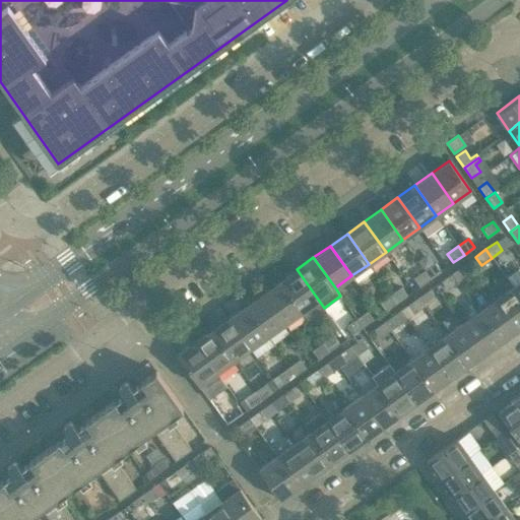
[(441,271),(435,262),(425,270),(431,278),(441,271)]
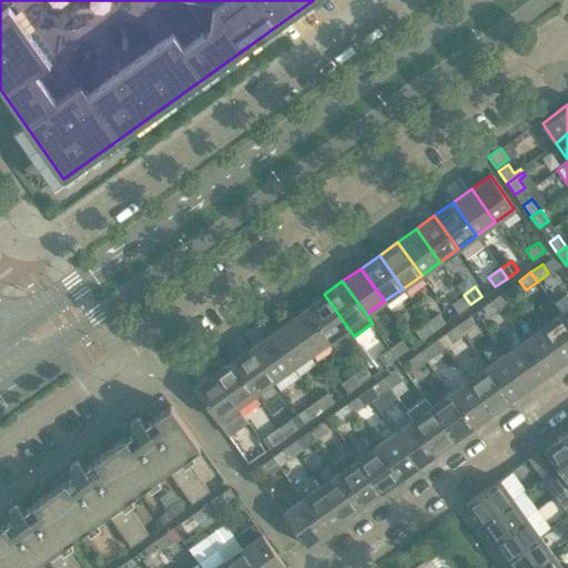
[(511,300),(505,290),(494,298),(500,307),(511,300)]
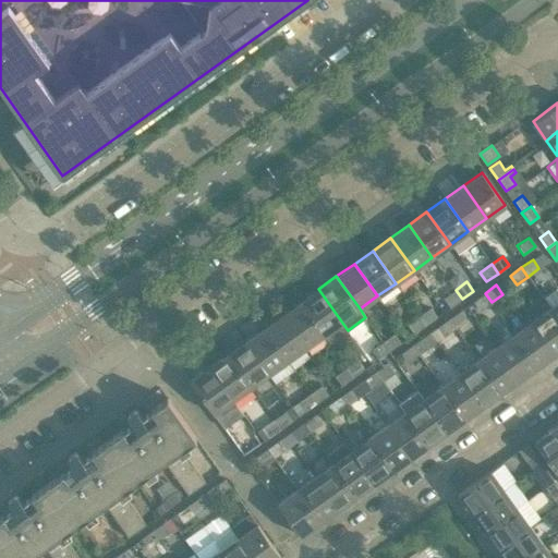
[(348,330),(318,289),(300,302),(323,335),(329,343),(348,330)]
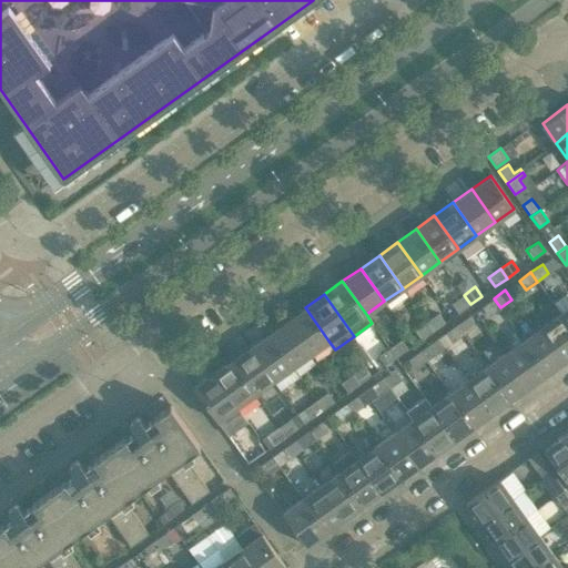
[(470,304),(464,295),(452,303),(458,313),(470,304)]
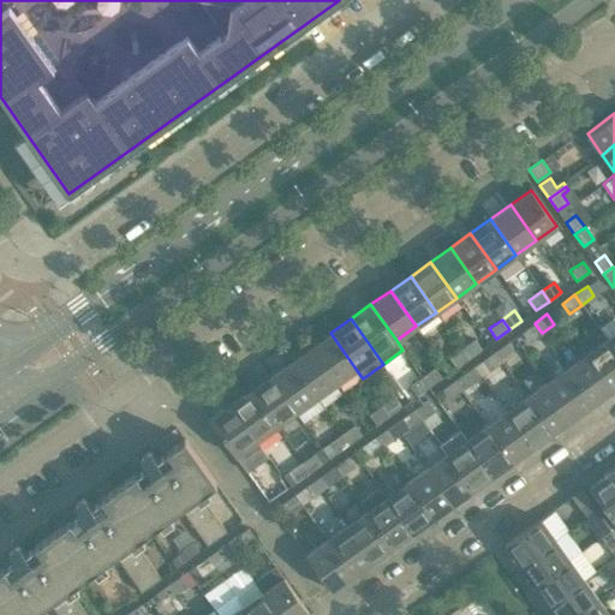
[(542,333),(535,323),(521,332),(529,342),(542,333)]
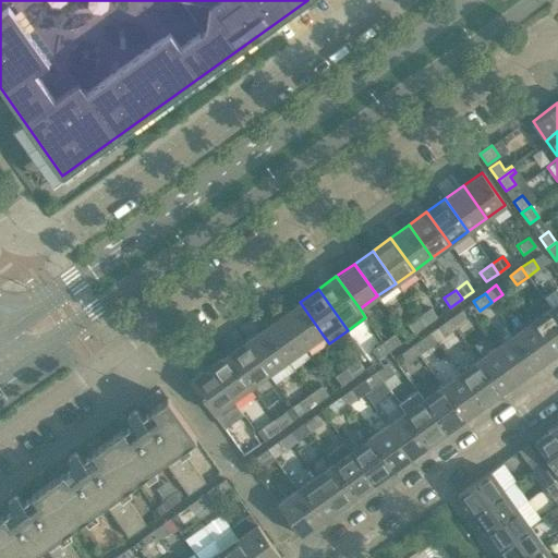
[(323,335),(300,302),(281,315),(305,348),(323,335)]
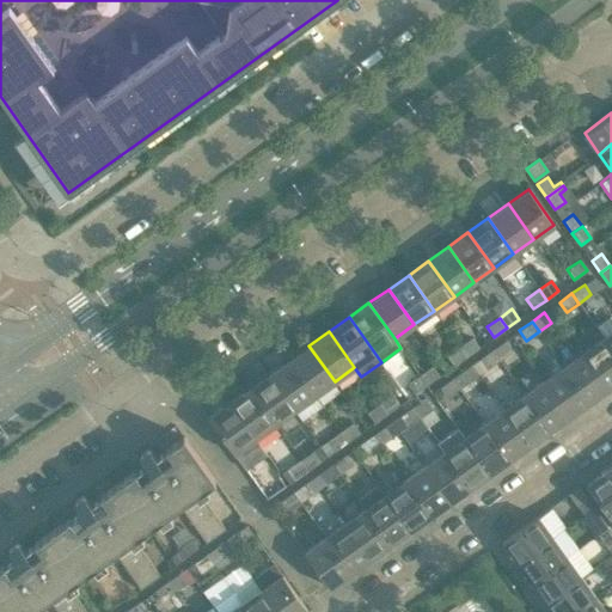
[(479,348),(472,337),(459,347),(466,356),(479,348)]
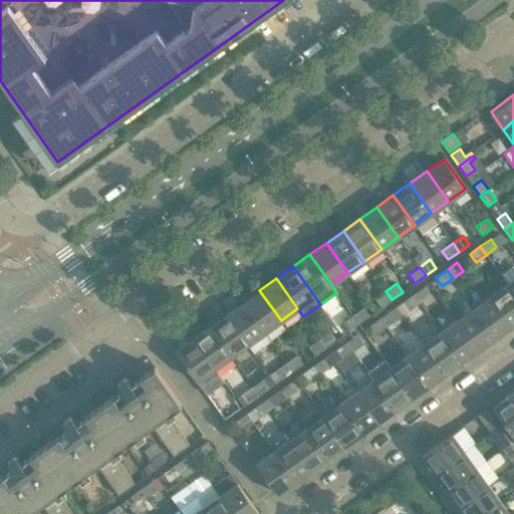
[(513,323),(513,293),(507,284),(490,295),(512,325),(513,323)]
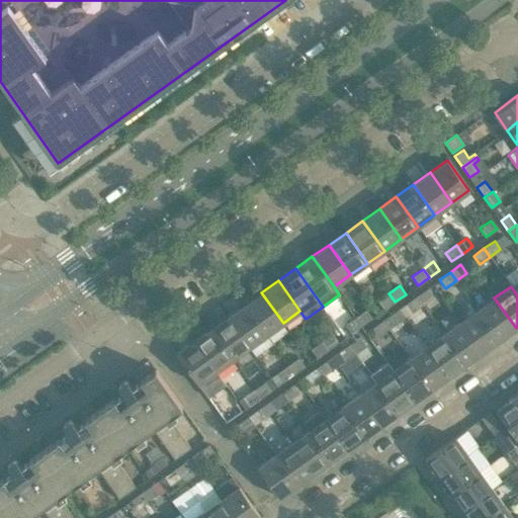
[(433,297),(427,288),(417,296),(423,305),(433,297)]
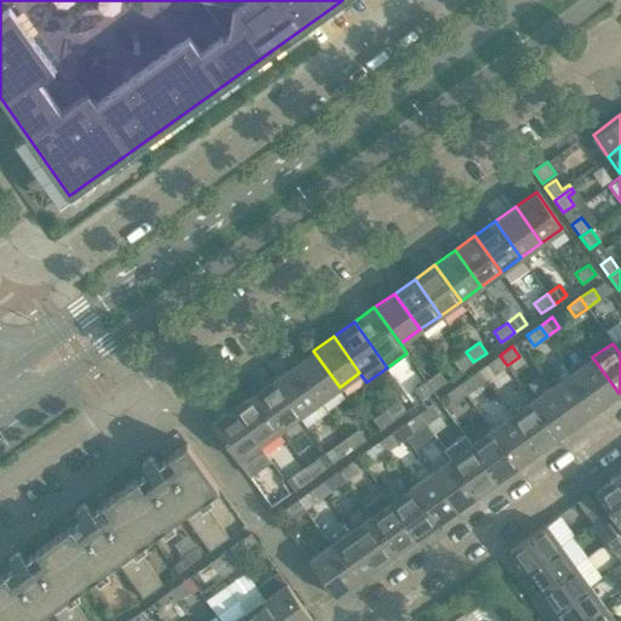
[(340,387),(313,351),(294,365),(319,402),(340,387)]
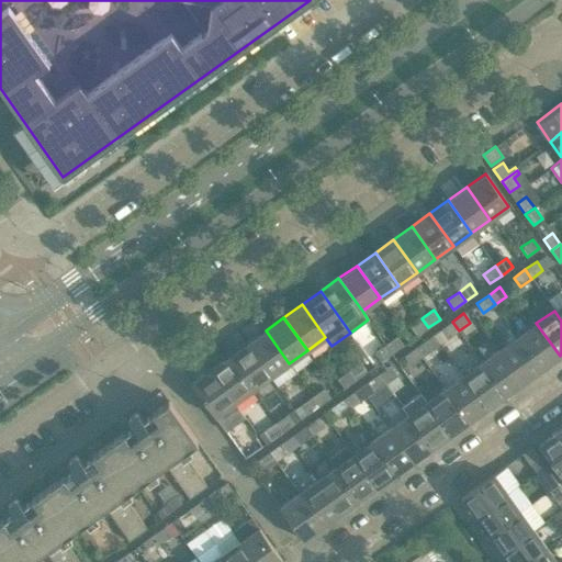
[(428,327),(422,318),(411,326),(417,336),(428,327)]
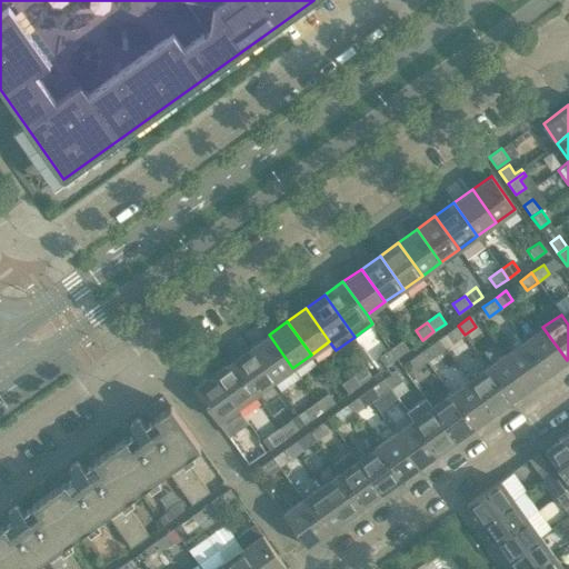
[(465,335),(458,326),(446,333),(452,342),(465,335)]
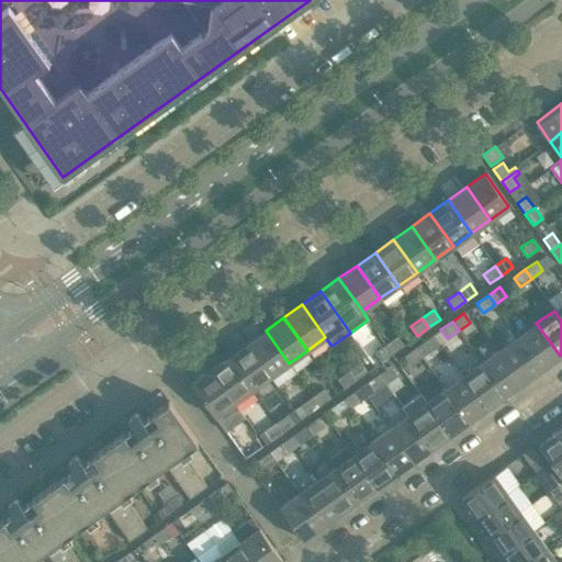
[(560,356),(536,323),(518,336),(541,369),(560,356)]
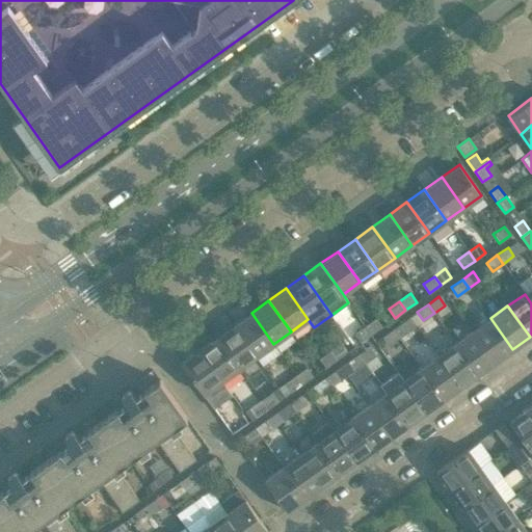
[(273,344),(251,313),(234,325),(257,356),(273,344)]
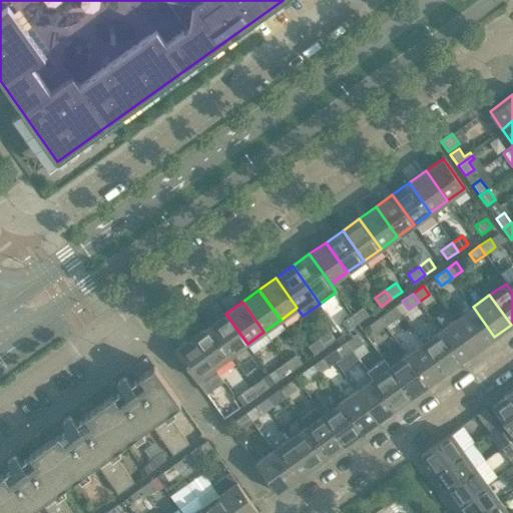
[(369,315),(363,307),(352,314),(358,323),(369,315)]
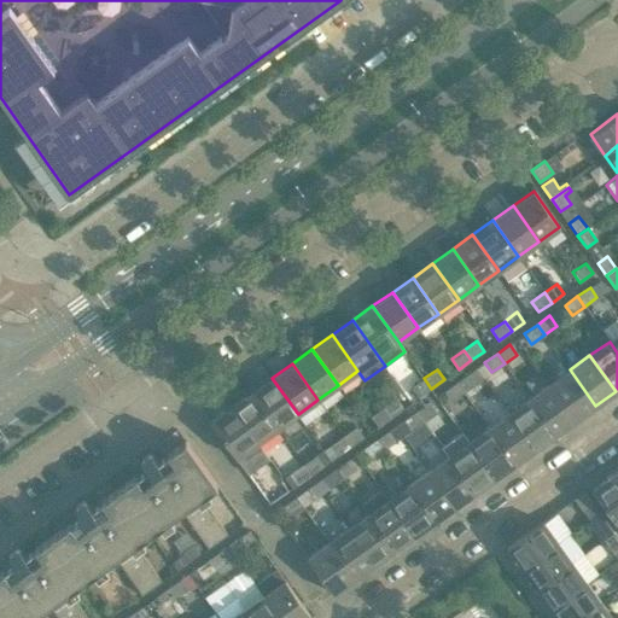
[(595,406),(570,369),(549,384),(575,420),(595,406)]
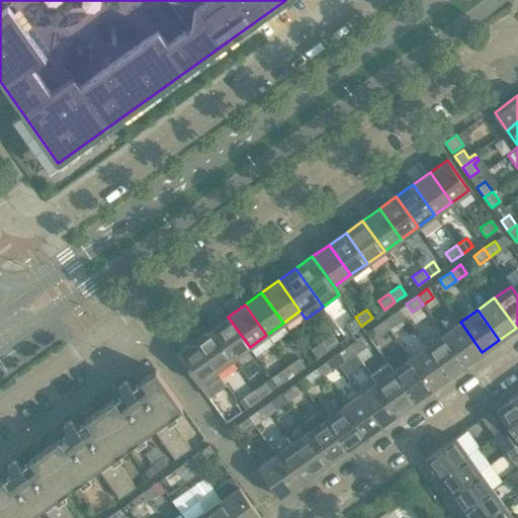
[(400,321),(394,313),(382,320),(389,329),(400,321)]
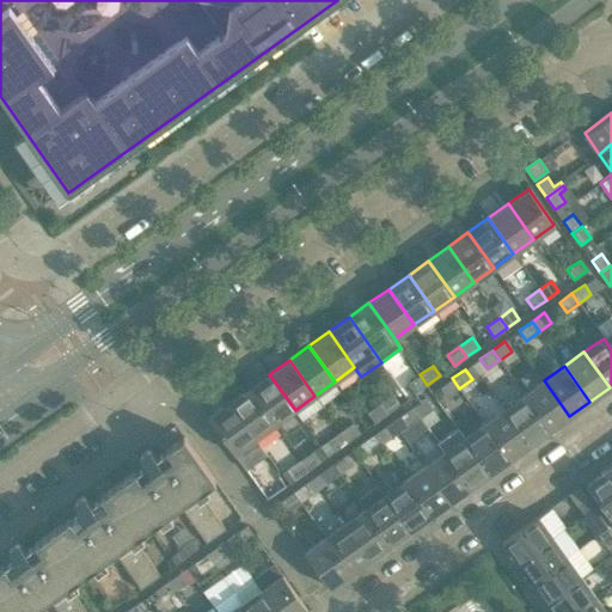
[(295,410),(269,374),(250,389),(275,424),(295,410)]
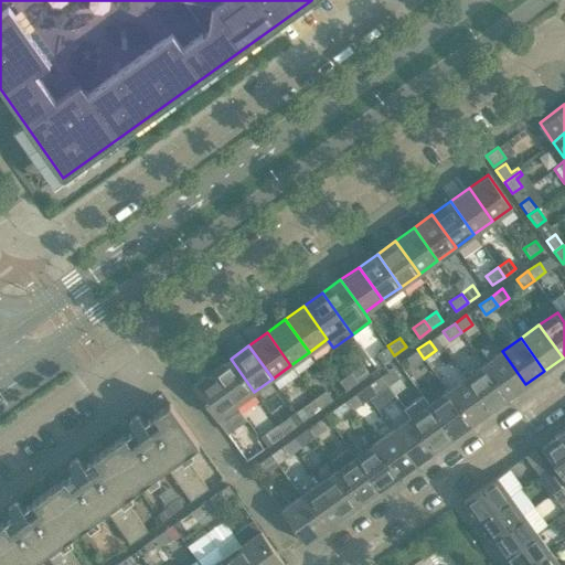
[(394,355),(387,345),(376,354),(383,363),(394,355)]
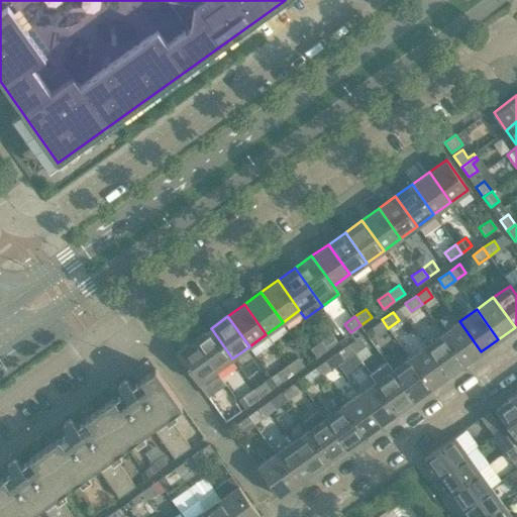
[(388,328),(382,319),(372,327),(378,335),(388,328)]
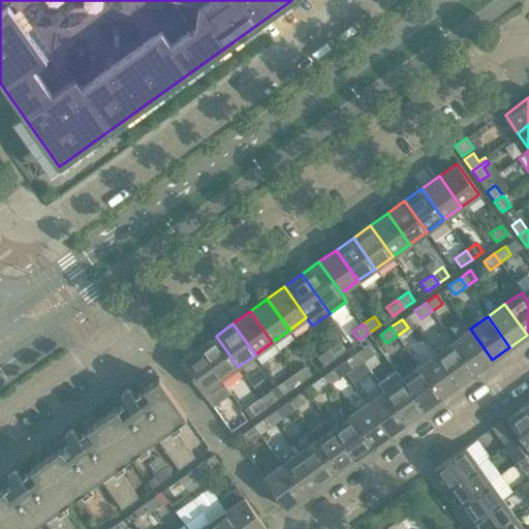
[(492,360),(470,329),(453,341),(475,372),(492,360)]
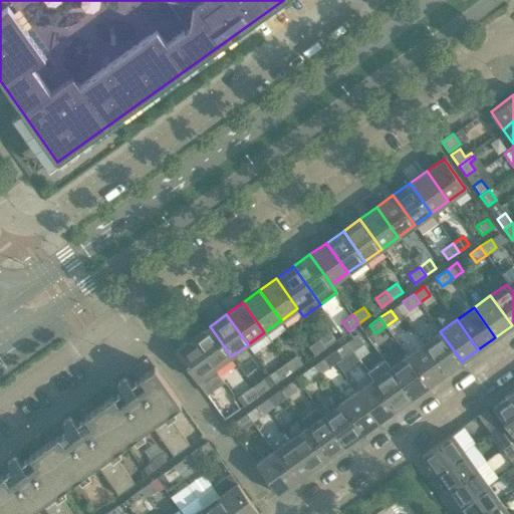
[(231,356),(210,326),(193,338),(214,368),(231,356)]
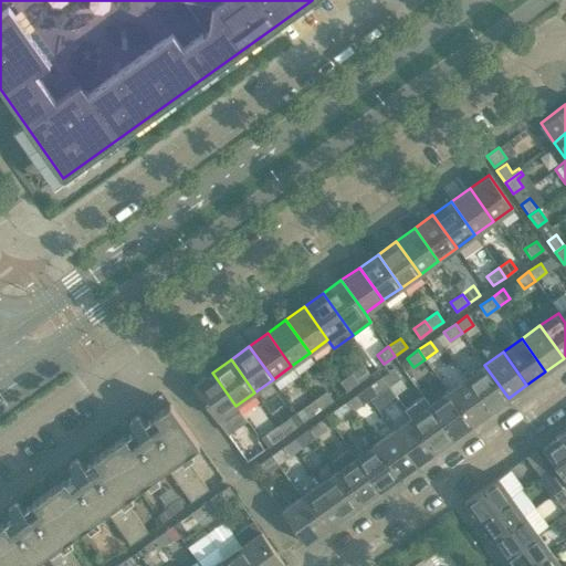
[(369,374),(363,365),(352,373),(358,383),(369,374)]
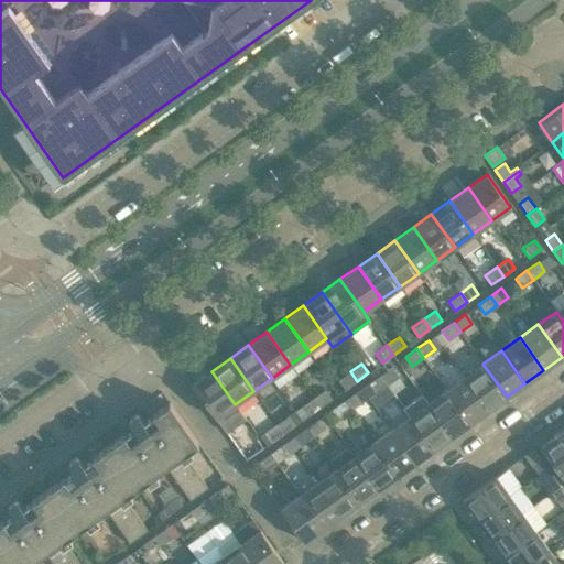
[(507,397),(483,364),(465,377),(488,410),(507,397)]
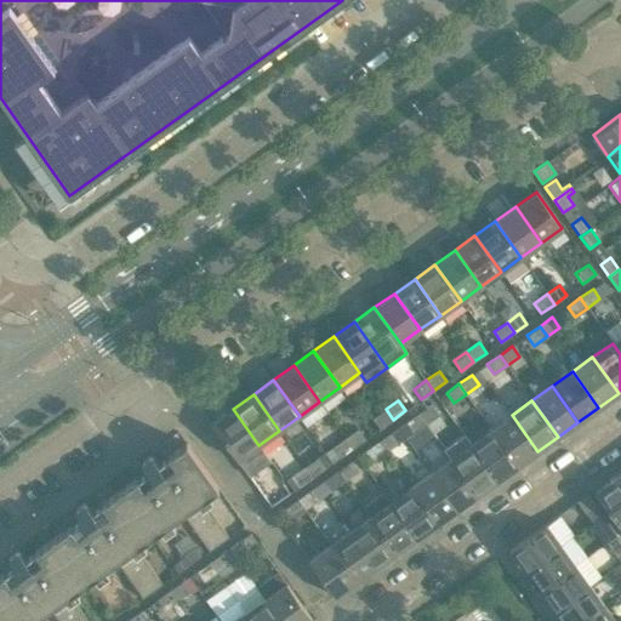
[(439,414),(431,404),(419,412),(426,423),(439,414)]
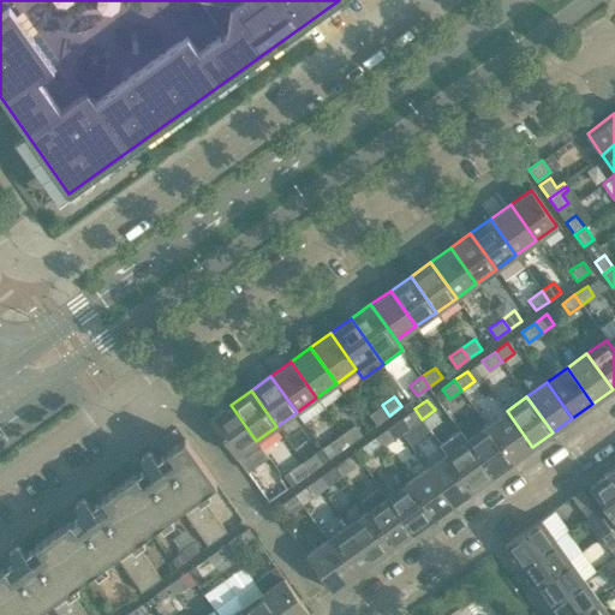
[(256,441),(231,405),(210,419),(236,455),(256,441)]
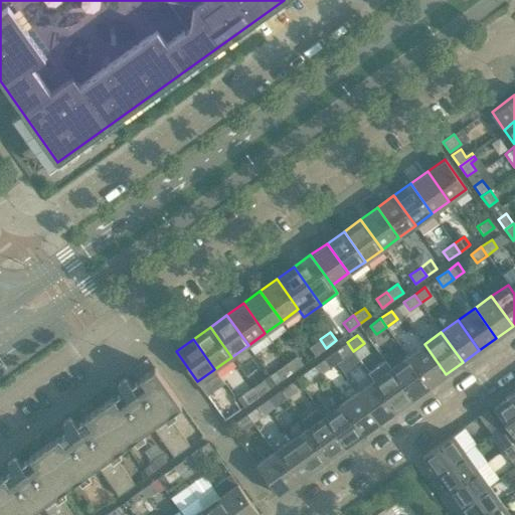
[(326,348),(320,339),(309,347),(315,355),(326,348)]
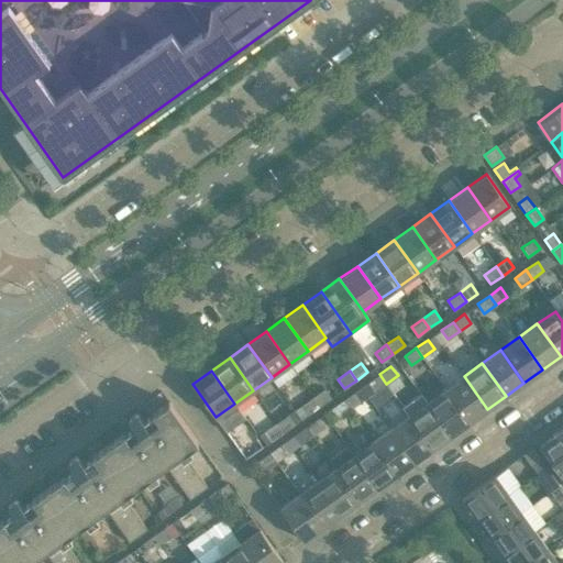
[(386,384),(379,374),(368,383),(375,392),(386,384)]
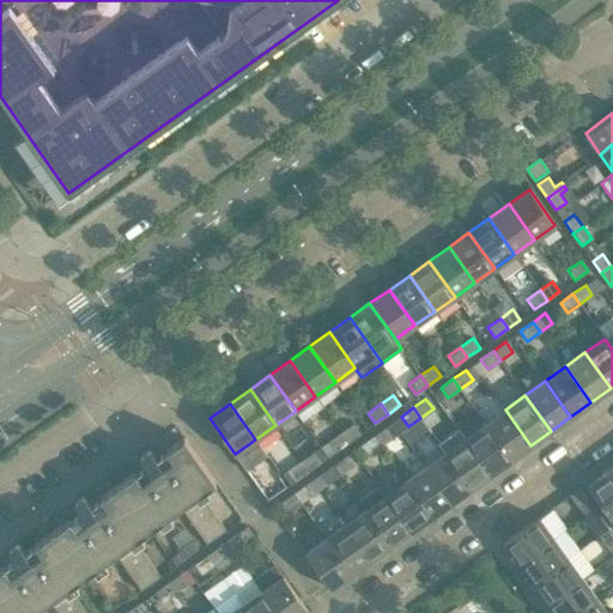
[(530,445),(505,410),(485,424),(510,460),(530,445)]
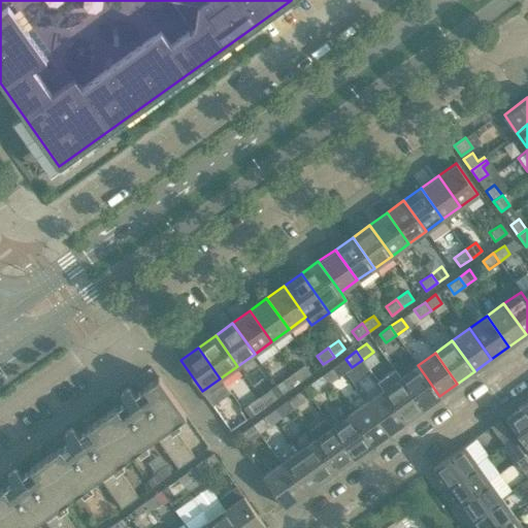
[(310,373),(304,364),(294,372),(300,381),(310,373)]
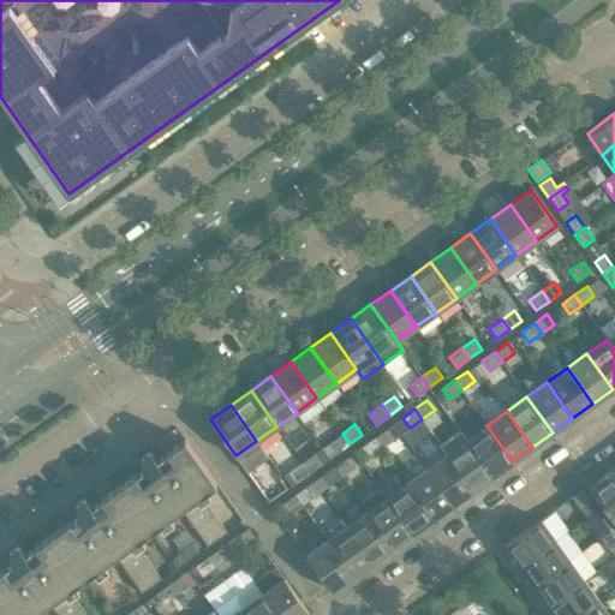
[(512,461),(487,425),(467,440),(493,476),(512,461)]
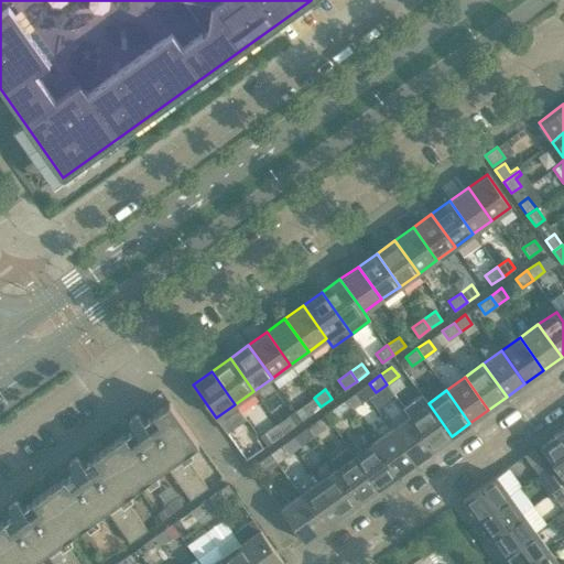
[(361,402),(355,393),(344,401),(350,410),(361,402)]
